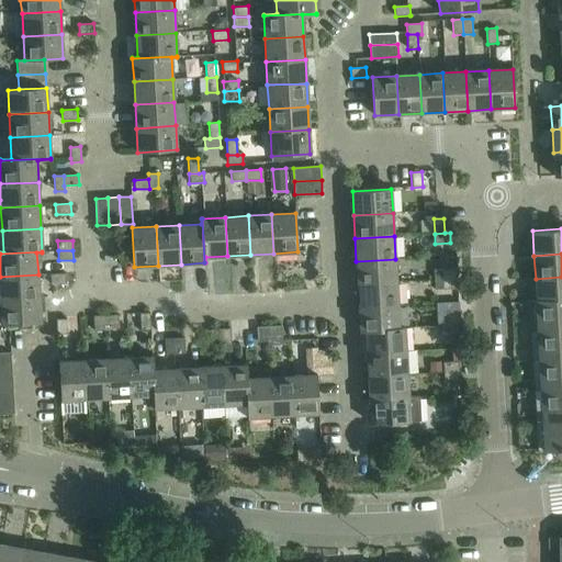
[(395,259),(356,261),(357,284),(396,282),(395,259)]
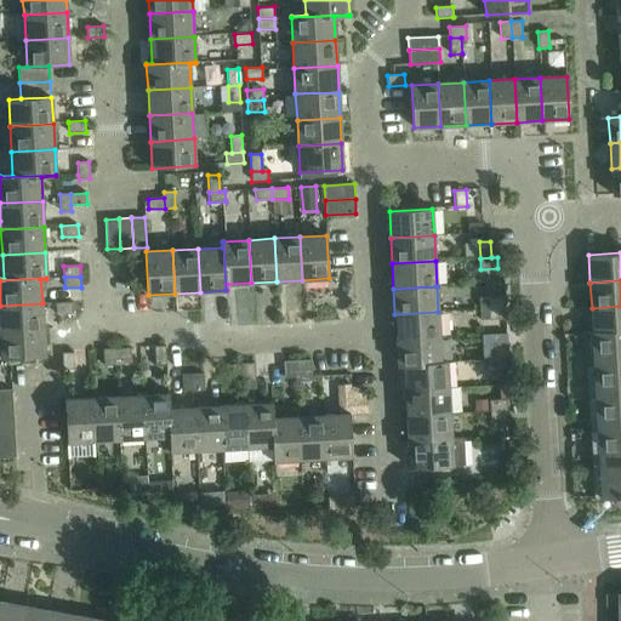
[(488,298),(489,309),(506,308),(505,297),(488,298)]
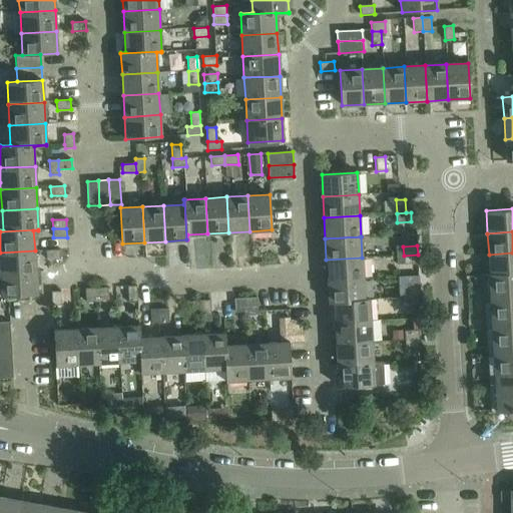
[(59,249),(46,250),(46,260),(60,259),(59,249)]
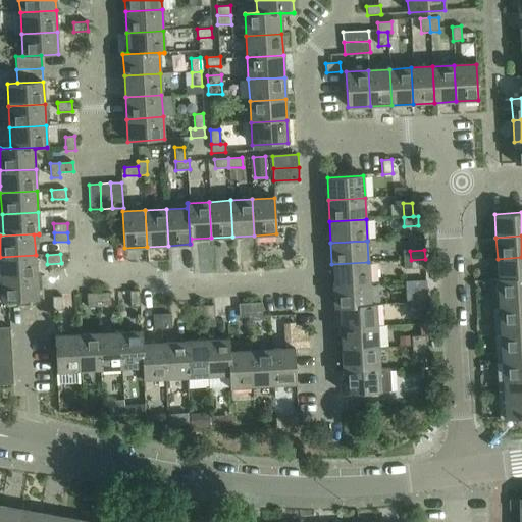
[(36,255),(0,257),(0,273),(0,279),(37,277),(36,255)]
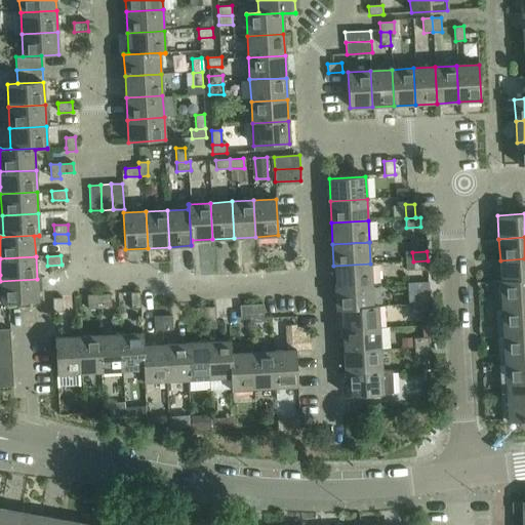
[(499,281),(500,282),(524,280),(524,258),(500,260),(501,281),(499,281)]
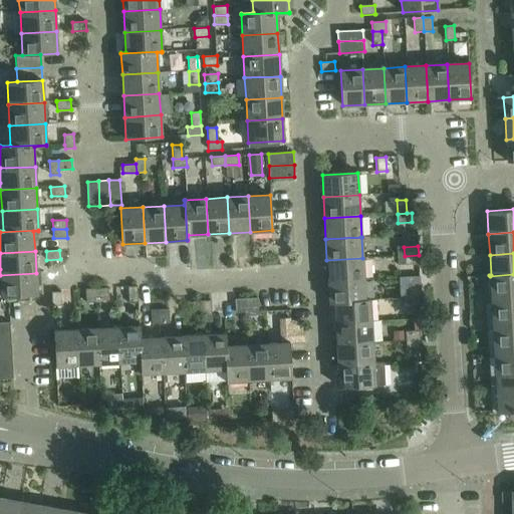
[(419,255),(405,256),(405,265),(419,264),(419,255)]
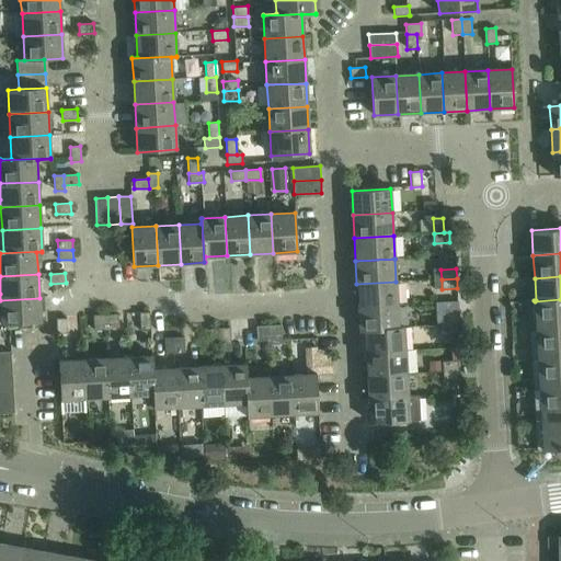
[(396,282),(356,284),(358,307),(397,305),(396,282)]
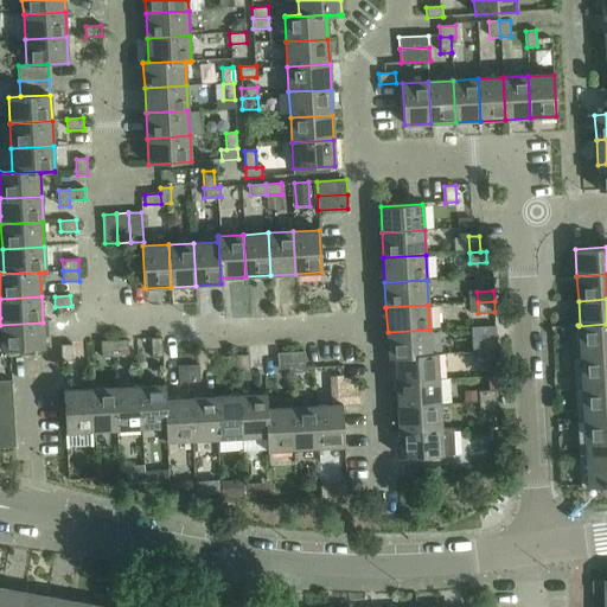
[(43,323),(0,325),(2,351),(44,349),(43,323)]
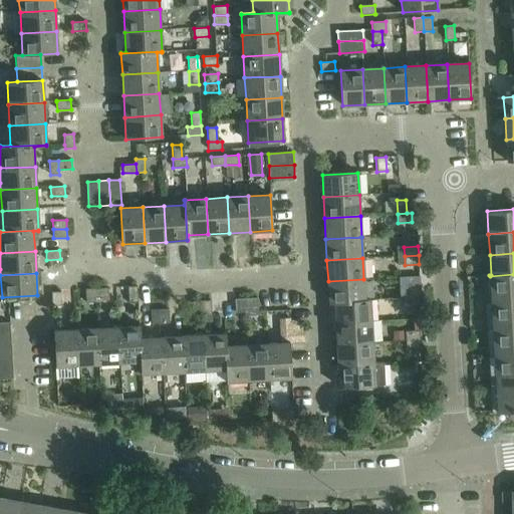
[(513,274),(490,276),(491,303),(513,301),(513,274)]
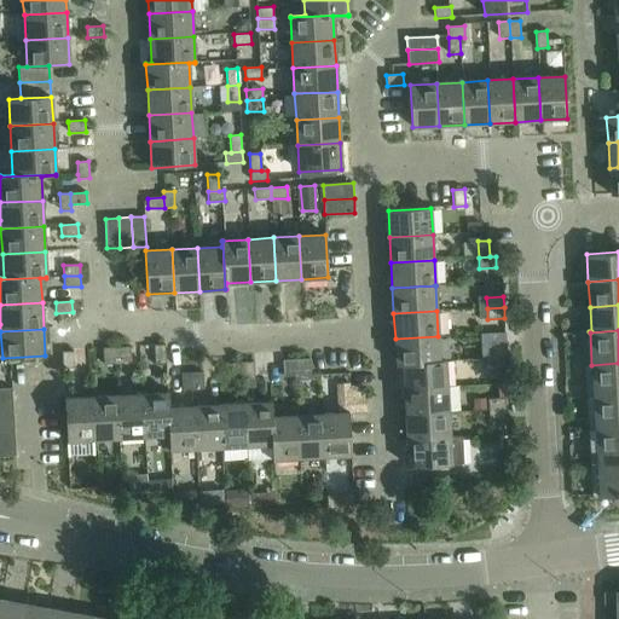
[(438,336),(395,339),(397,364),(446,362),(446,360),(440,360),(438,336)]
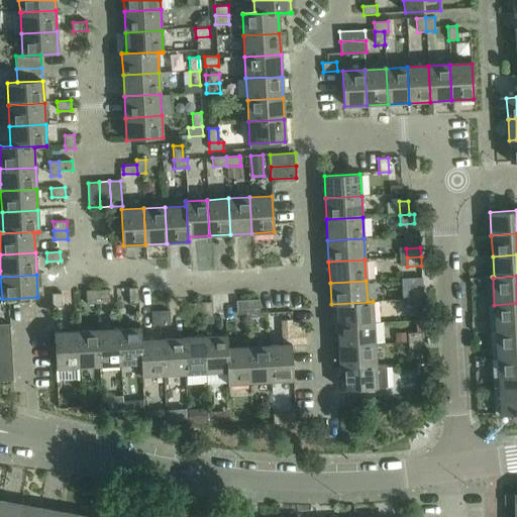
[(410,286),(410,300),(420,299),(419,286),(410,286)]
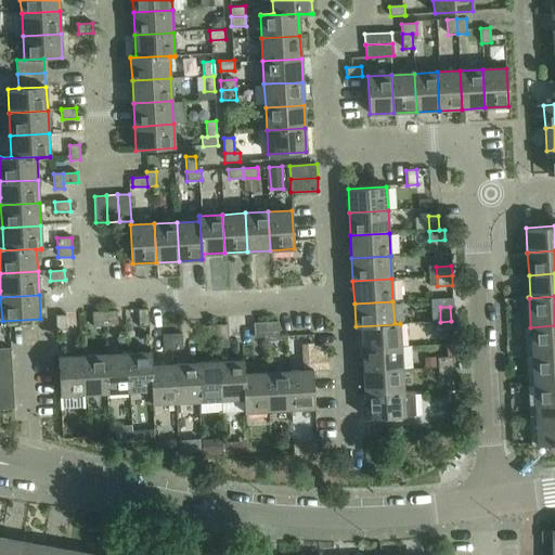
[(149,324),(147,309),(138,309),(139,324),(149,324)]
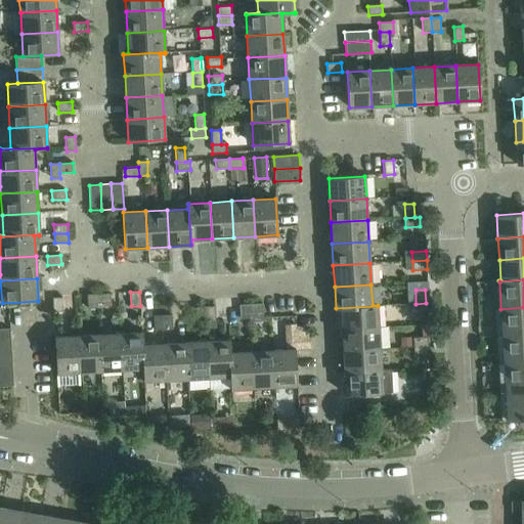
[(96,304),(96,294),(87,295),(87,309),(97,308),(96,304)]
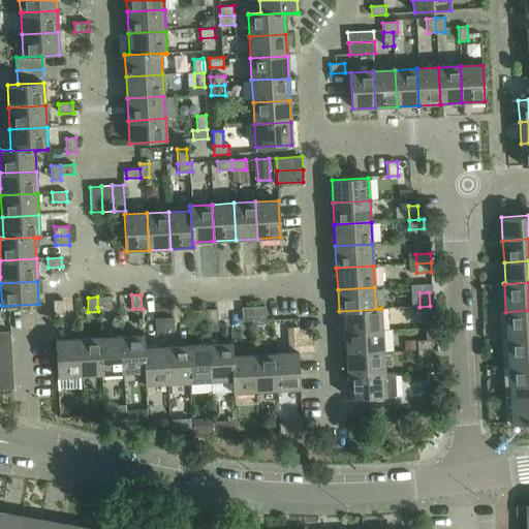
[(111,297),(97,297),(97,307),(112,306),(111,297)]
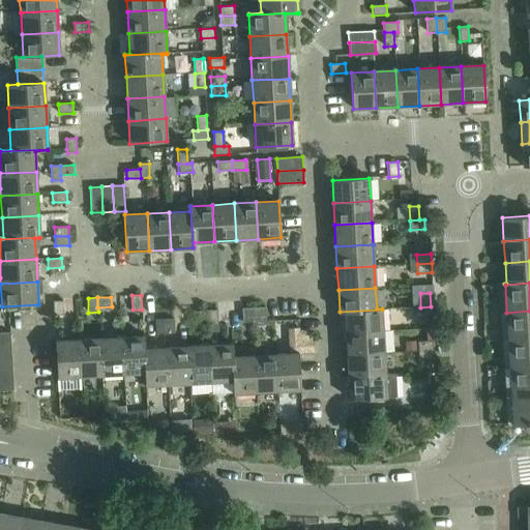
[(63,315),(62,301),(53,301),(54,316),(63,315)]
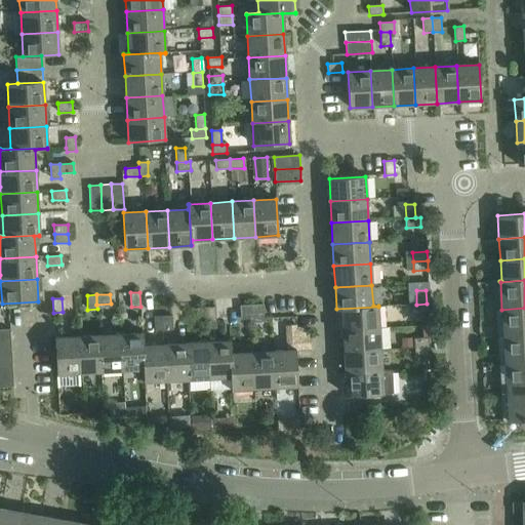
[(427,304),(416,305),(412,305),(412,314),(427,313),(427,304)]
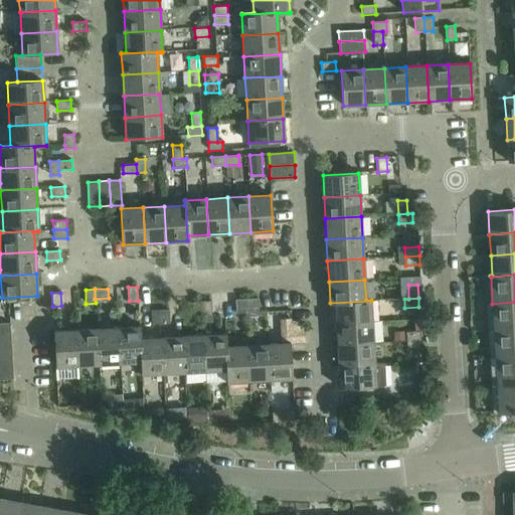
[(245,313),(244,299),(235,300),(235,314),(245,313)]
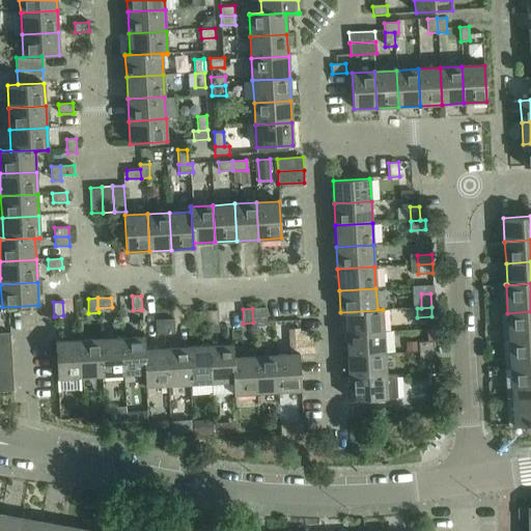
[(266,308),(252,308),(253,323),(253,327),(267,326),(266,308)]
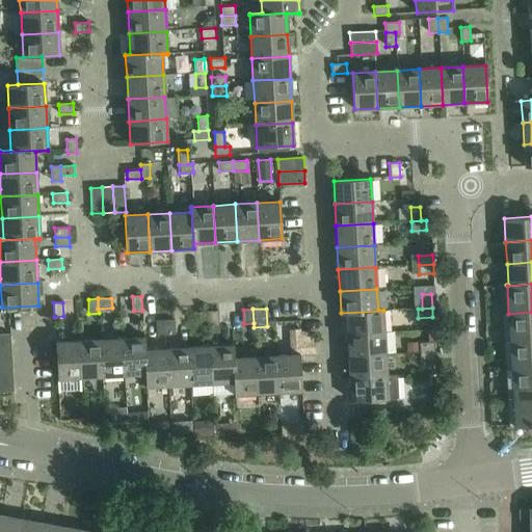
[(218,311),(209,312),(209,326),(218,325),(218,311)]
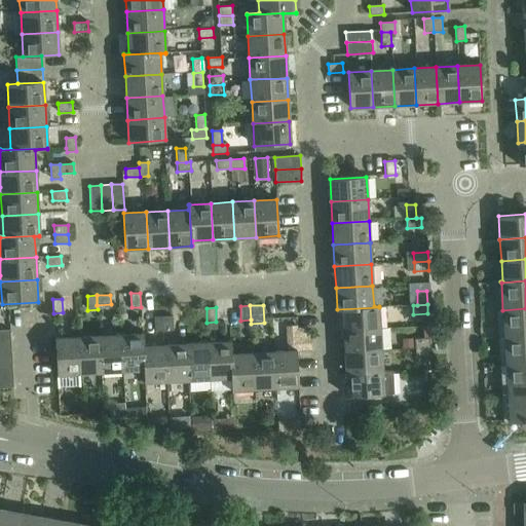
[(379,307),(337,309),(337,310),(342,310),(343,331),(380,329),(379,307)]
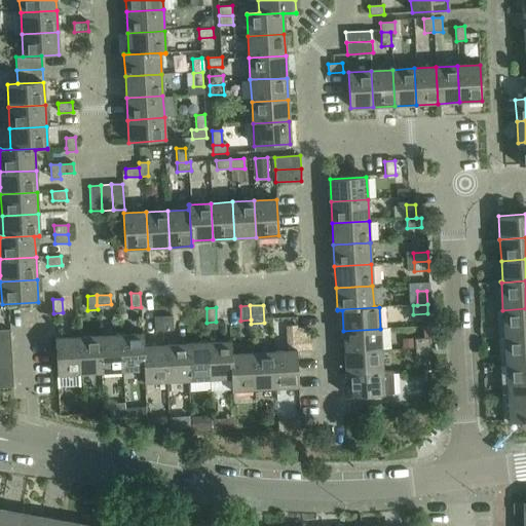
[(207,323),(207,308),(197,308),(197,323),(207,323)]
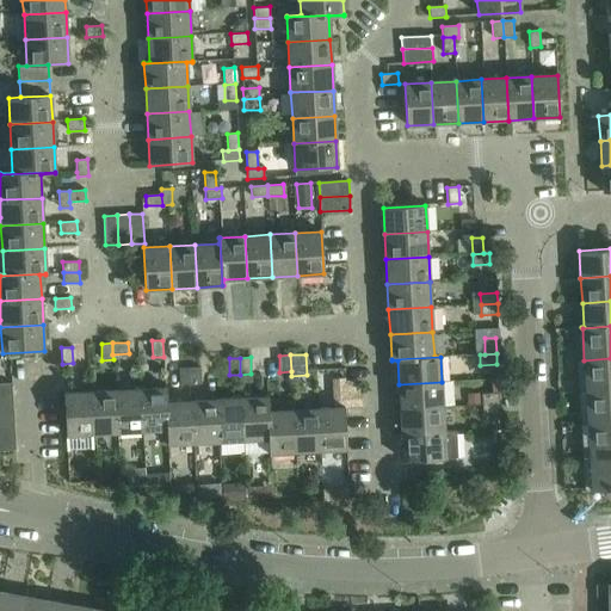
[(610,358),(584,360),(586,393),(610,390),(610,358)]
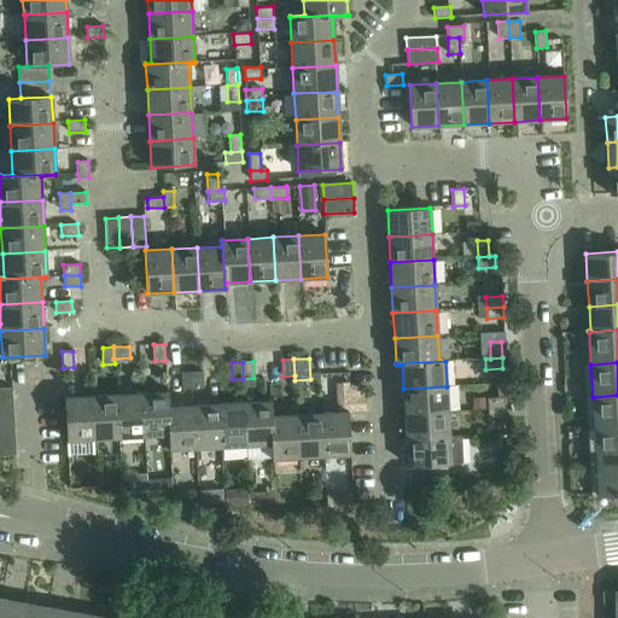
[(192,389),(192,372),(180,373),(181,390),(192,389)]
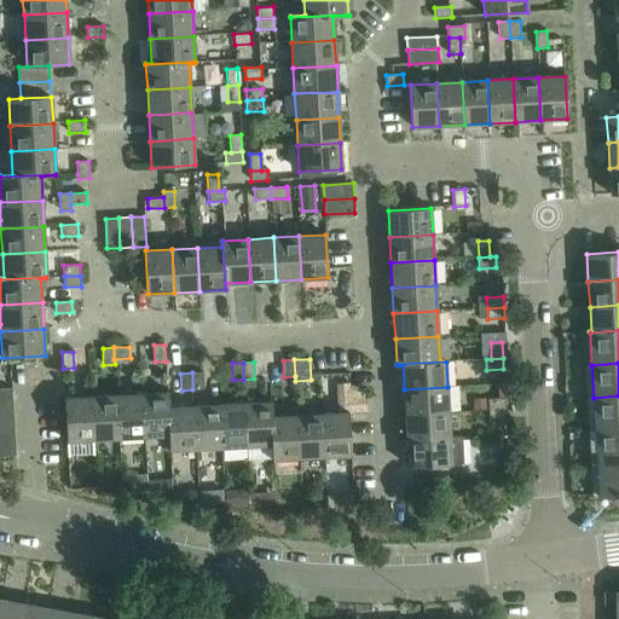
[(203,372),(192,372),(192,389),(203,389),(203,372)]
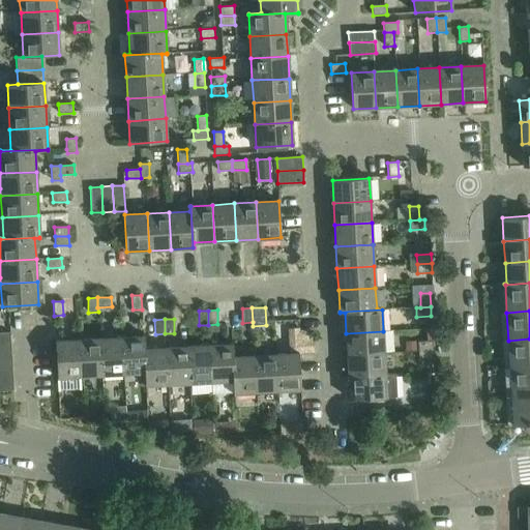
[(293,341),(307,340),(307,330),(293,331),(293,341)]
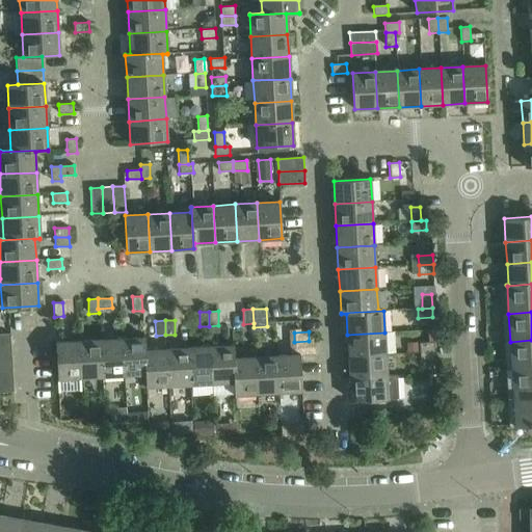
[(384,333),(347,335),(348,356),(386,354),(384,333)]
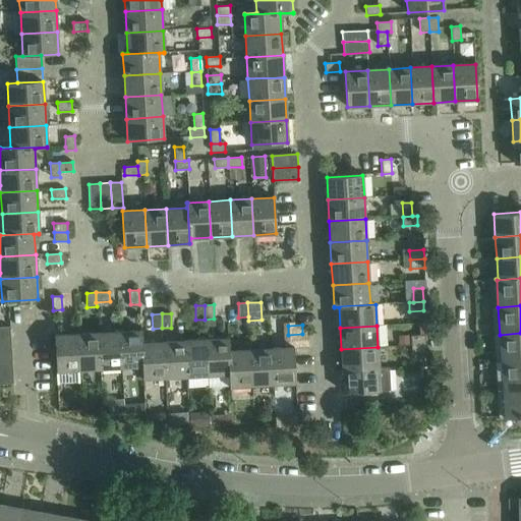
[(0,327),(0,341),(10,341),(10,327),(0,327)]
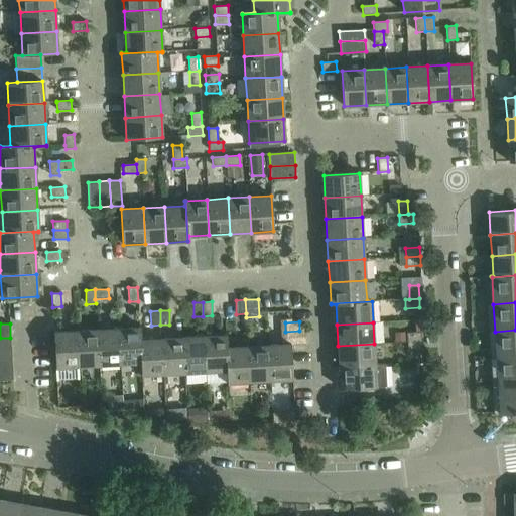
[(139,327),(118,328),(120,365),(140,364),(141,376),(142,376),(139,327)]
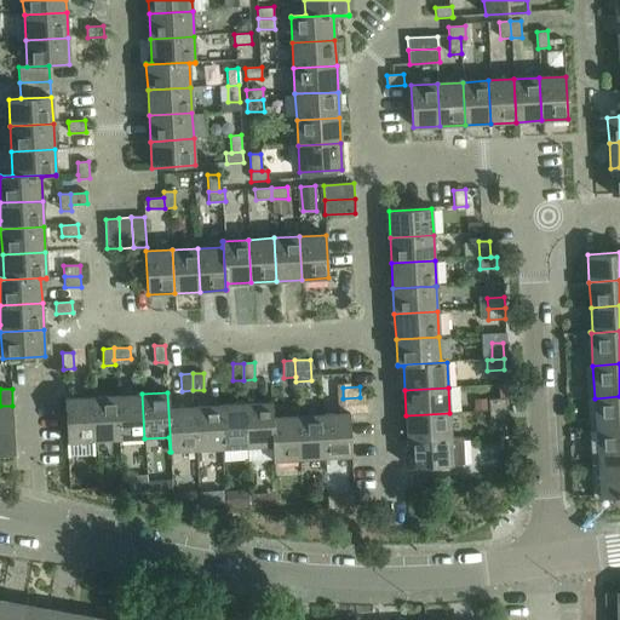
[(168,392),(167,392),(171,452),(196,451),(194,407),(170,408),(168,392)]
